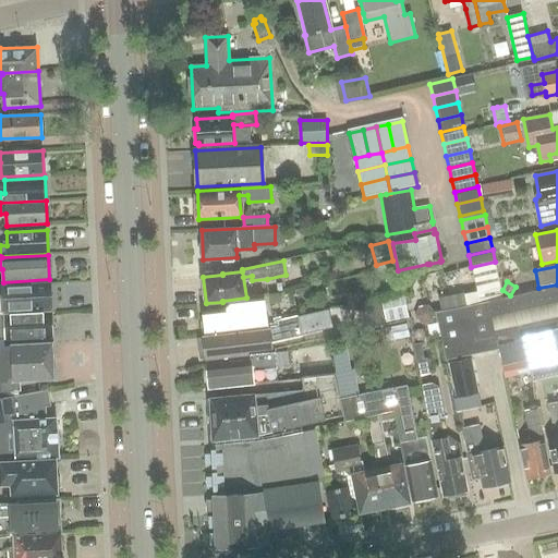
[(3,311),(51,308),(50,283),(2,286),(0,286),(0,296),(3,296),(3,311)]
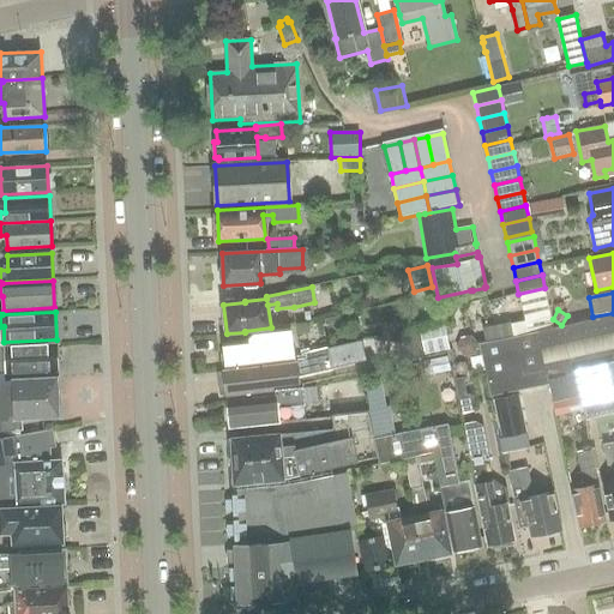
[(537,332),(536,332),(547,380),(609,366),(613,391),(613,314),(537,332)]
